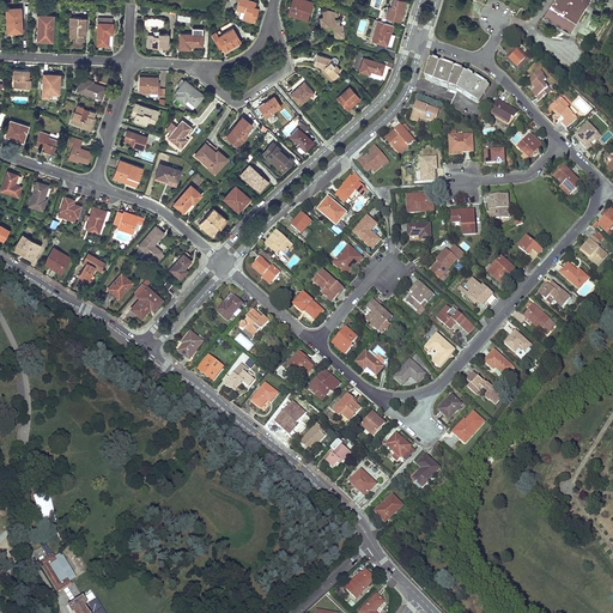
[(244,12),(242,18),(254,22),(256,16),(259,8),(253,7),(250,6),(253,1),(248,0),(238,0),(236,10),(244,12)]
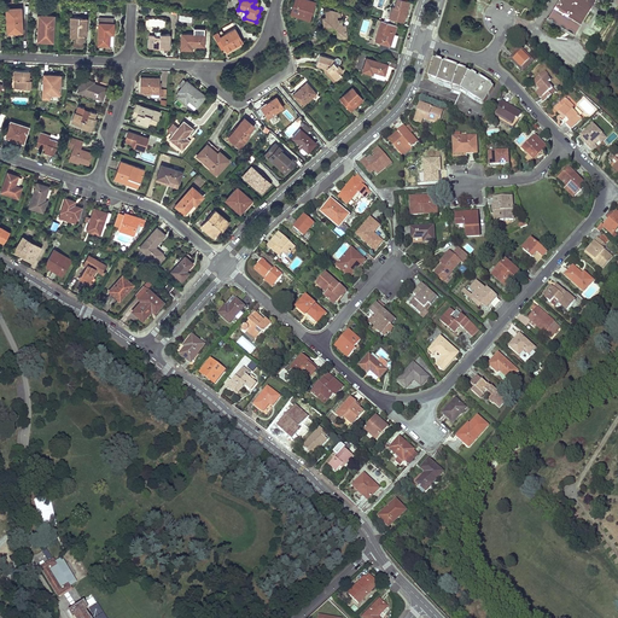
[(304,0),(293,0),(293,4),(291,11),(299,13),(298,17),(309,19),(314,5),(304,3),(304,0)]
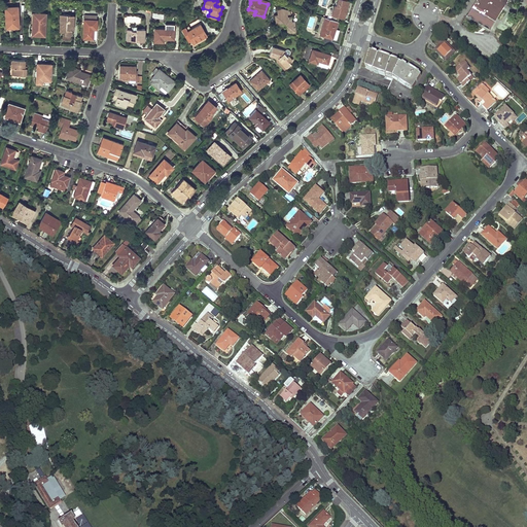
[(328,14),(327,18),(337,21),(339,18),(343,19),(345,13),(343,13),(344,10),(346,10),(349,1),(345,0),(337,0),(336,6),(335,5),(332,10),(331,14),(328,14)]
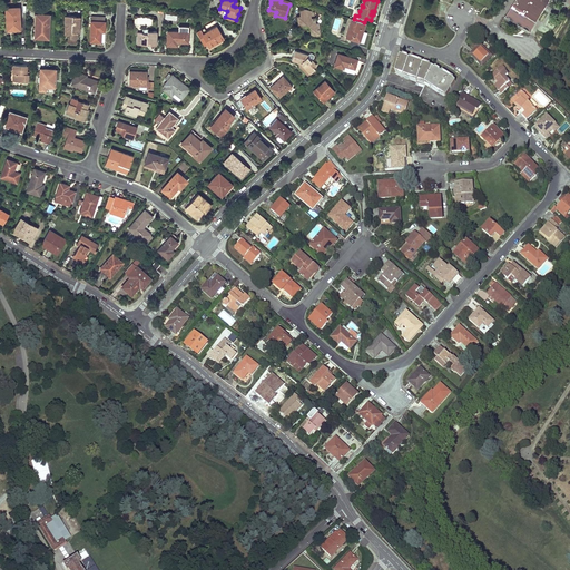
[(514,0),(504,17),(522,27),(529,16),(537,20),(549,0),(514,0)]
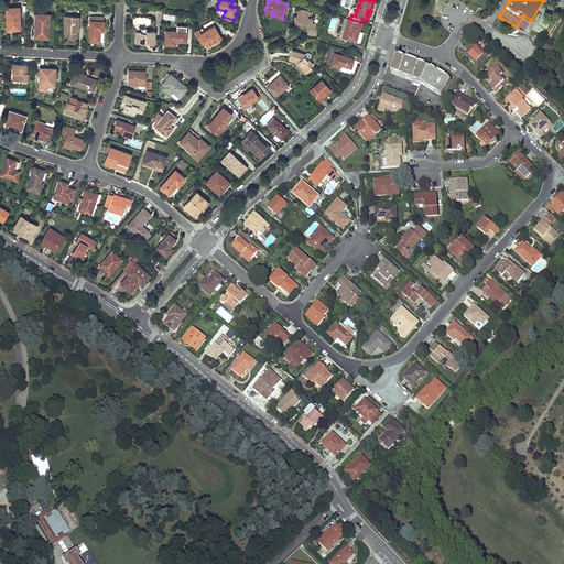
[(20,30),(19,7),(6,8),(7,28),(13,28),(13,30),(15,30),(20,30)]
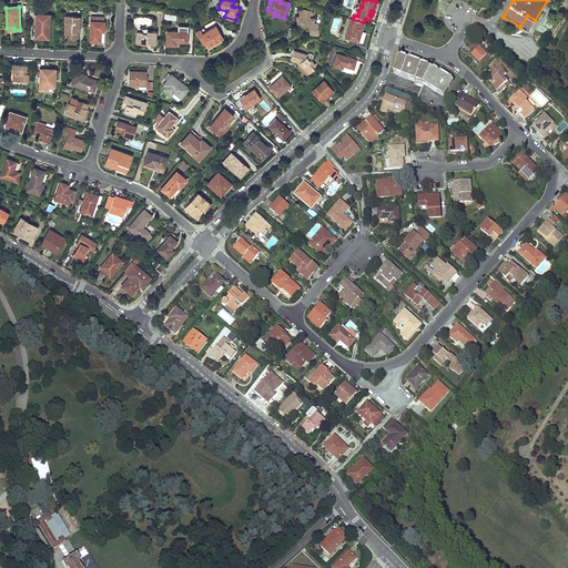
[(297,17),(295,17),(296,26),(305,24),(307,27),(308,33),(312,34),(317,34),(316,23),(313,23),(313,18),(307,19),(307,16),(313,16),(313,13),(303,11),(297,11),(297,17)]
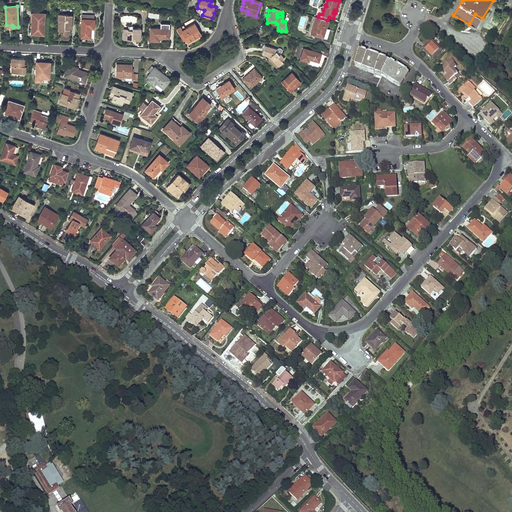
[(35,25),(34,33),(40,33),(44,34),(45,13),(33,13),(32,17),(31,17),(31,24),(35,25)]
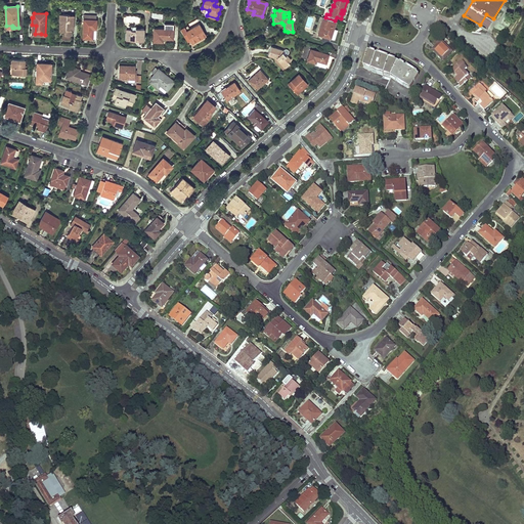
[(73,30),(74,15),(59,14),(58,20),(59,20),(58,29),(61,30),(61,32),(62,32),(64,32),(64,35),(70,35),(72,35),(72,30),(73,30)]
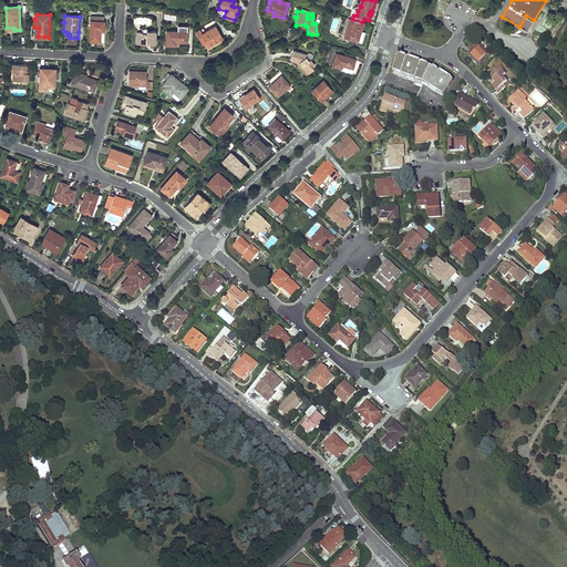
[(519,27),(527,31),(534,20),(526,16),(519,27)]
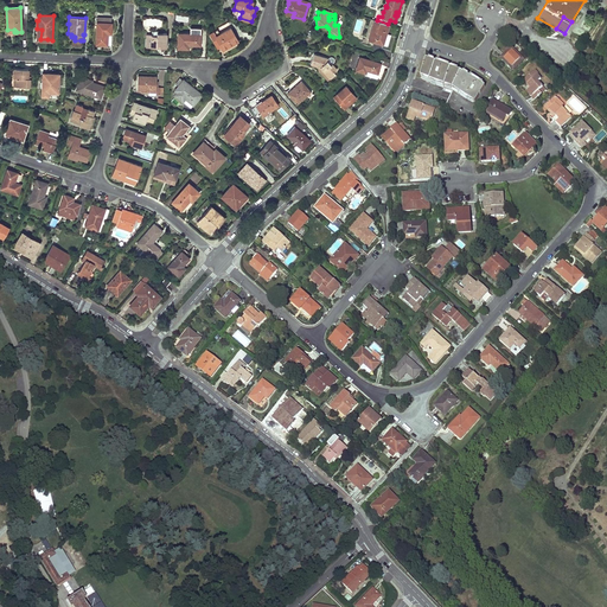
[(370,40),(382,44),(385,33),(388,24),(377,20),(375,20),(369,34),(371,36),(370,40)]
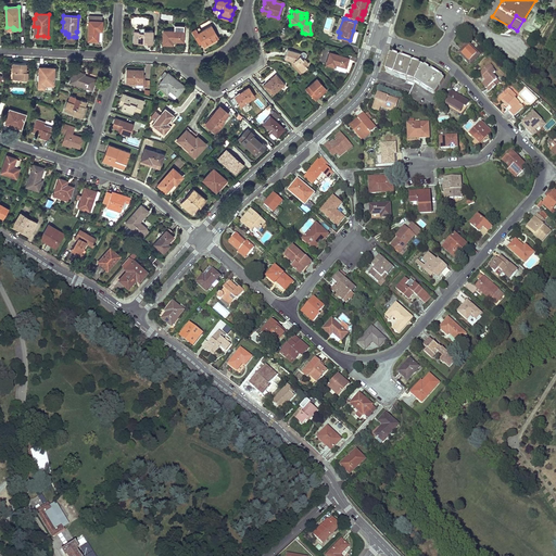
[(89,21),(88,41),(92,41),(98,41),(98,30),(101,30),(102,21),(89,21)]
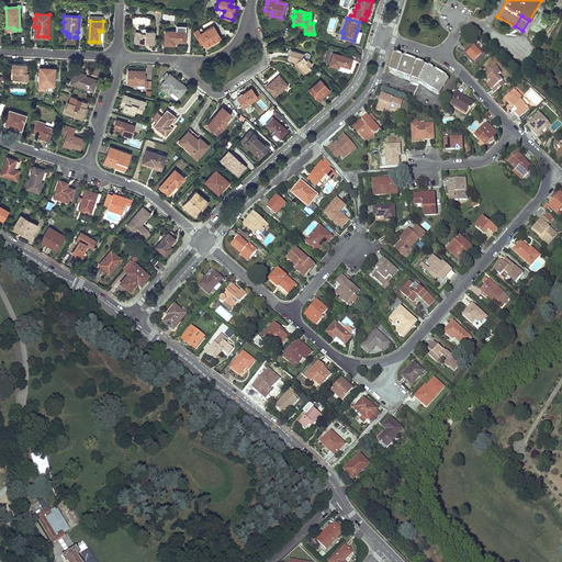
[(198,30),(193,32),(201,45),(204,43),(205,46),(212,43),(221,37),(213,25),(203,32),(200,34),(198,30)]
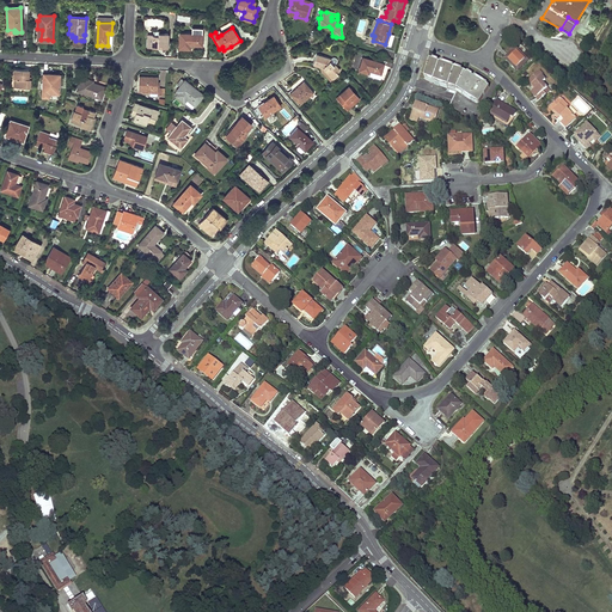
[(154,35),(148,35),(147,44),(152,44),(152,48),(158,48),(158,46),(161,46),(161,48),(167,49),(167,34),(158,34),(158,36),(154,36),(154,35)]
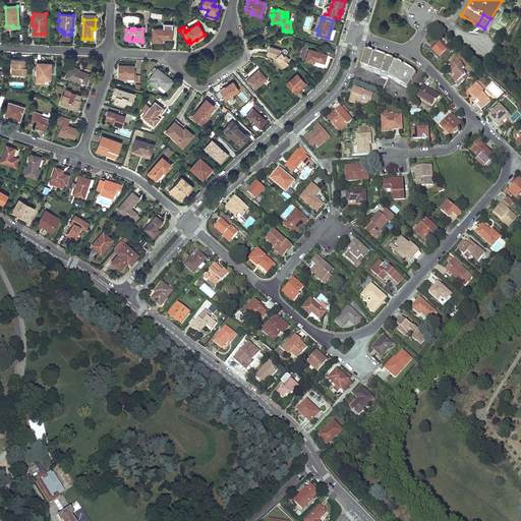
[(172,30),(154,29),(153,42),(157,42),(162,42),(162,39),(172,39),(172,30)]
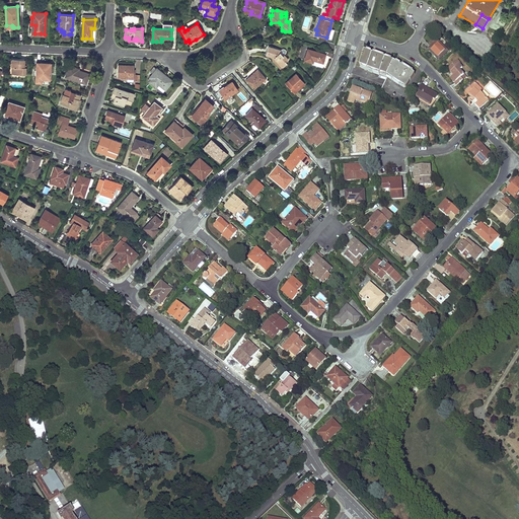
[(438,41),(429,50),(435,56),(439,60),(448,51),(438,41)]
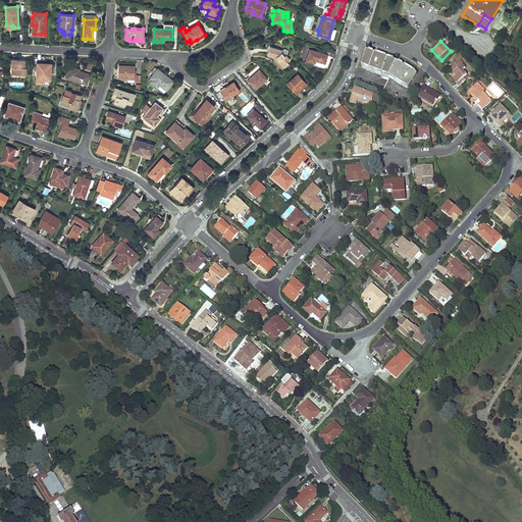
[(490,43),(486,51),(492,54),(497,46),(490,43)]
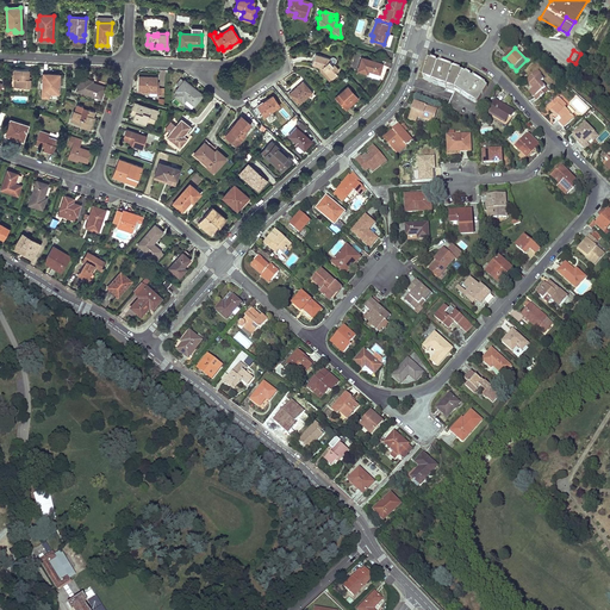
[(329,58),(315,54),(312,60),(311,64),(317,67),(322,68),(331,79),(337,74),(335,72),(338,68),(334,63),(332,66),(328,61),(329,58)]
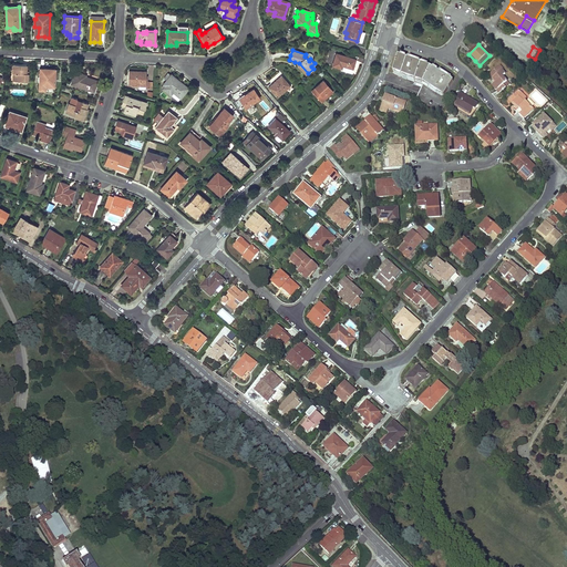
[(354,59),(336,53),(332,64),(341,68),(342,64),(352,68),(352,66),(354,59)]
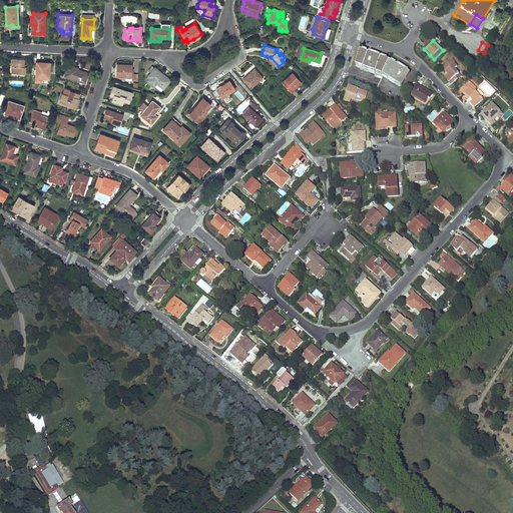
[(376,56),(361,51),(356,66),(363,68),(363,69),(383,75),(389,61),(376,56)]
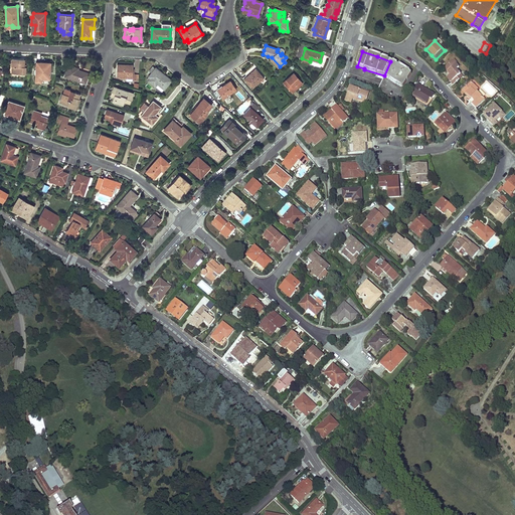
[(268,56),(278,68),(280,66),(272,57),(268,56)]
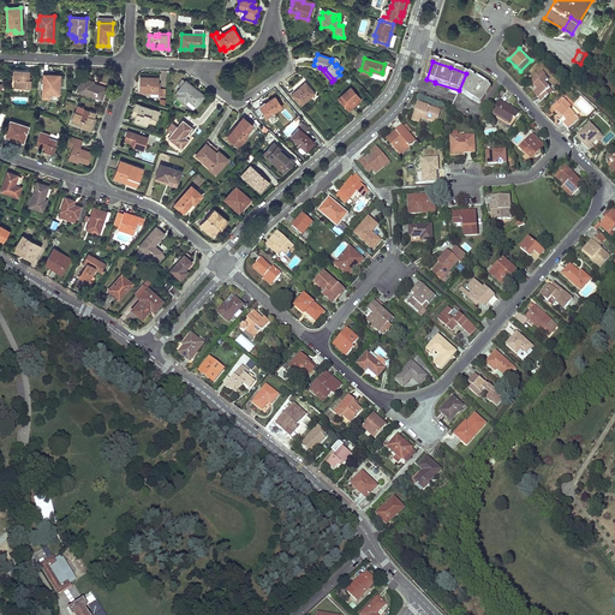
[(21,70),(15,70),(15,78),(17,79),(17,88),(30,88),(31,79),(28,79),(29,71),(21,70)]
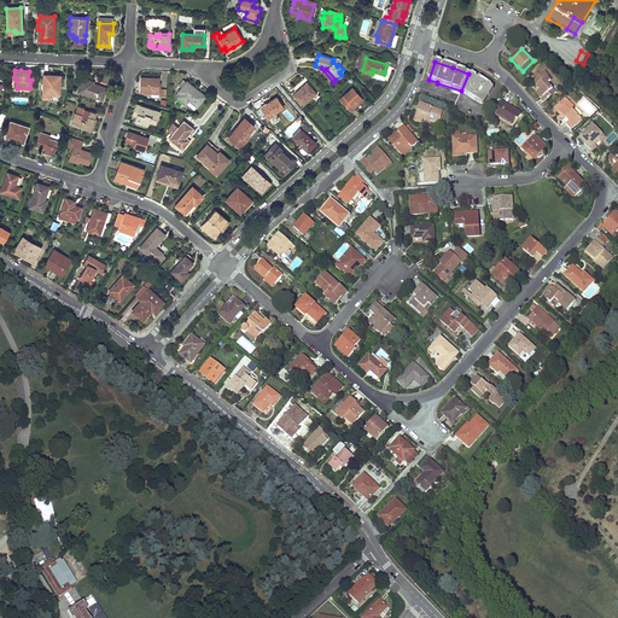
[(541,89),(536,94),(540,98),(544,103),(552,95),(548,92),(553,89),(547,83),(551,81),(547,77),(548,76),(544,71),(534,82),(541,89)]
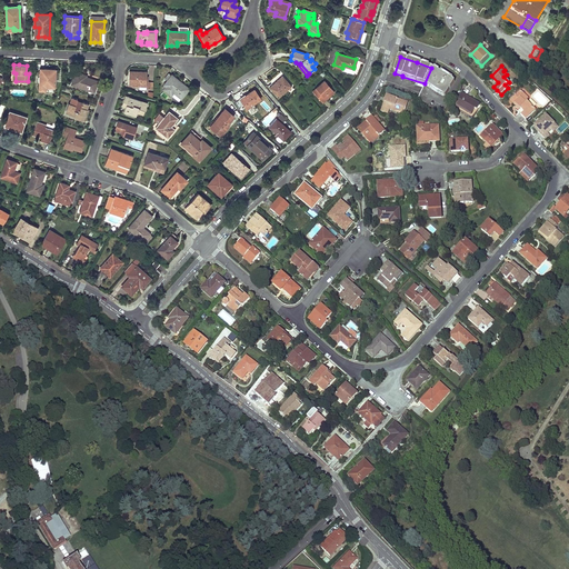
[(431,68),(425,83),(446,97),(455,81),(441,73),(431,68)]
